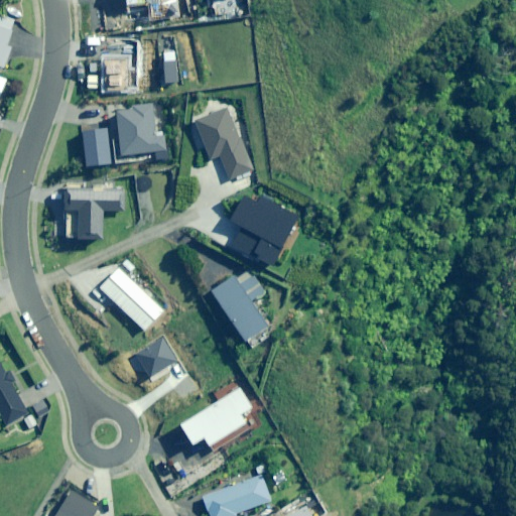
[(6,45),(14,24),(0,18),(0,67),(4,69),(11,47),(6,45)]
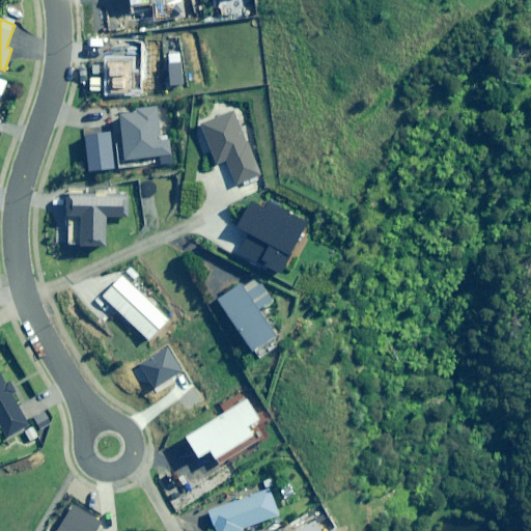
[(138,89),(159,89),(160,50),(137,49),(136,71),(139,71),(138,89)]
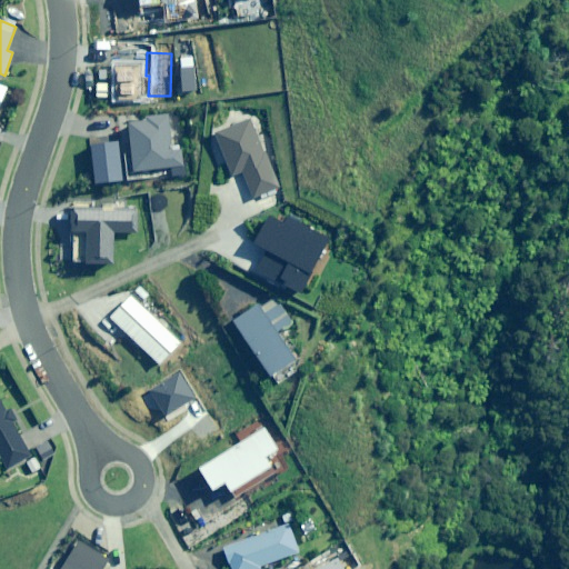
[(180,152),(172,153),(167,117),(127,122),(133,172),(182,166),(180,152)]
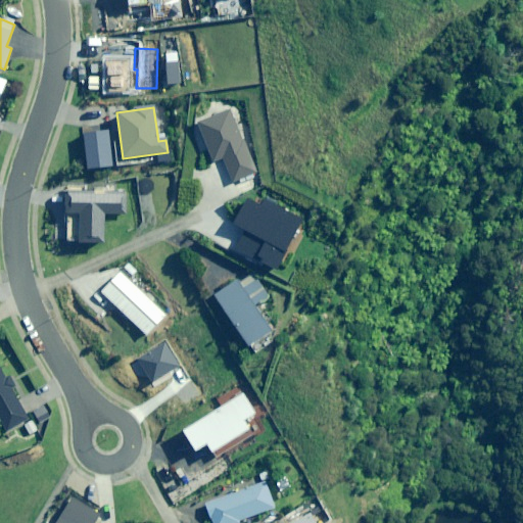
[(230,184),(256,173),(230,110),(197,125),(214,163),(221,160),(230,184)]
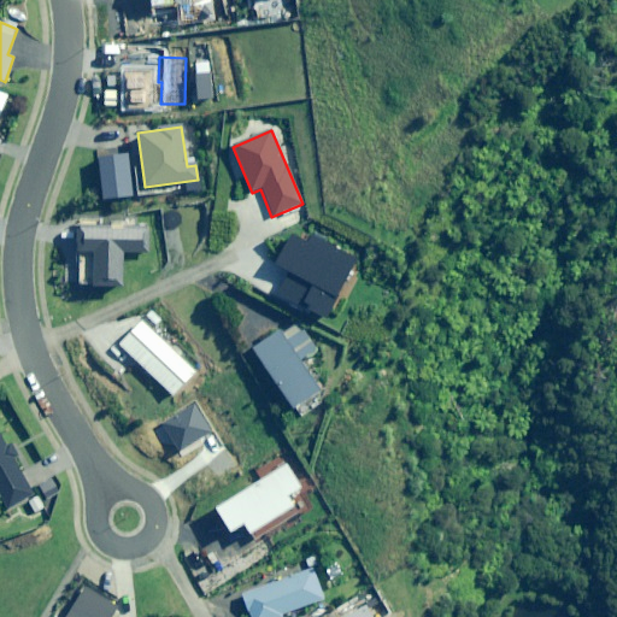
[(147,229),(78,227),(76,286),(123,287),(124,252),(146,253),(147,229)]
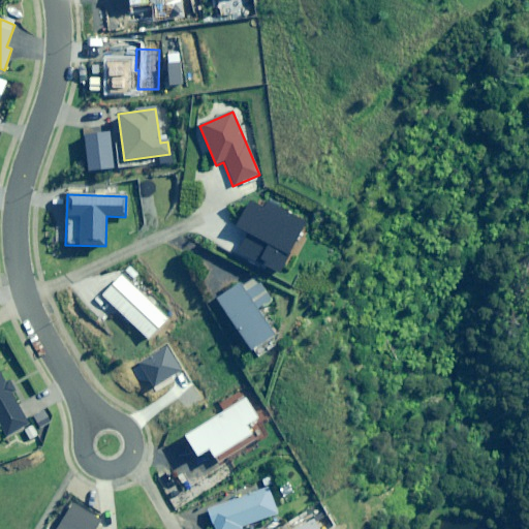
[(168,319),(124,275),(103,296),(148,340),(168,319)]
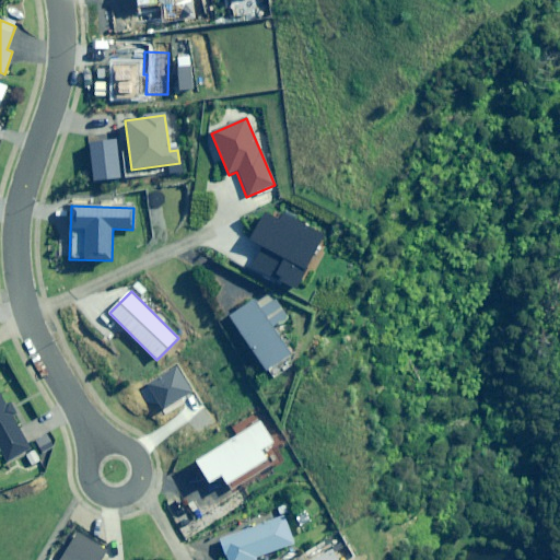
[(288,318),(271,295),(257,305),(253,300),(228,317),(265,371),(290,353),(273,328),(288,318)]
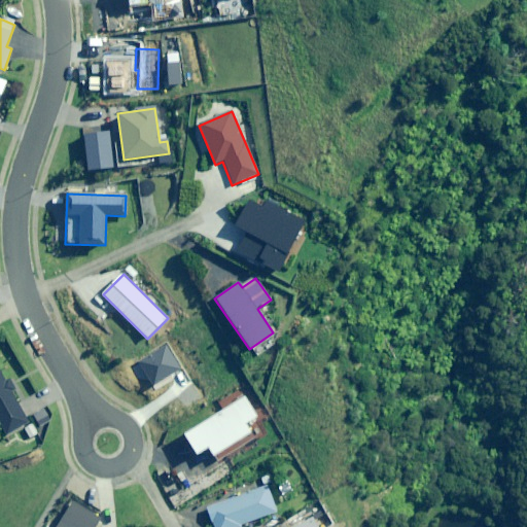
[(0,420),(7,433),(29,421),(0,369),(0,420)]
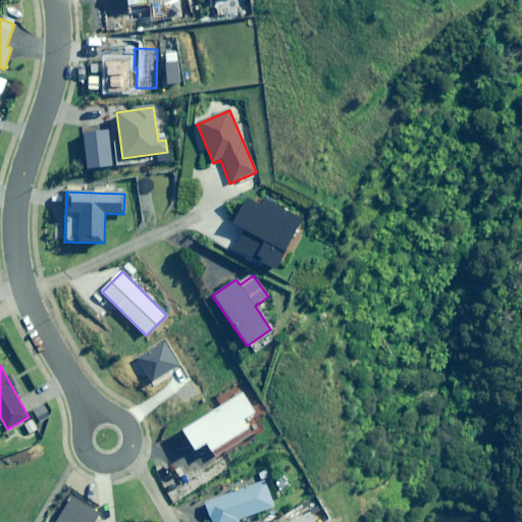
[(184,430),(196,450),(207,444),(213,453),(250,429),(244,420),(255,413),(243,394),(184,430)]
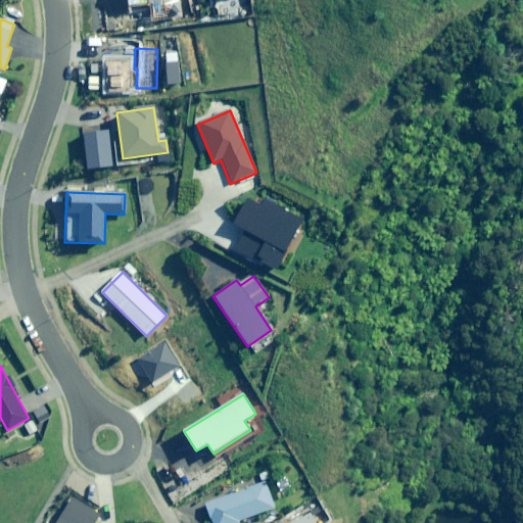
[(40,431),(36,421),(24,426),(29,436),(40,431)]
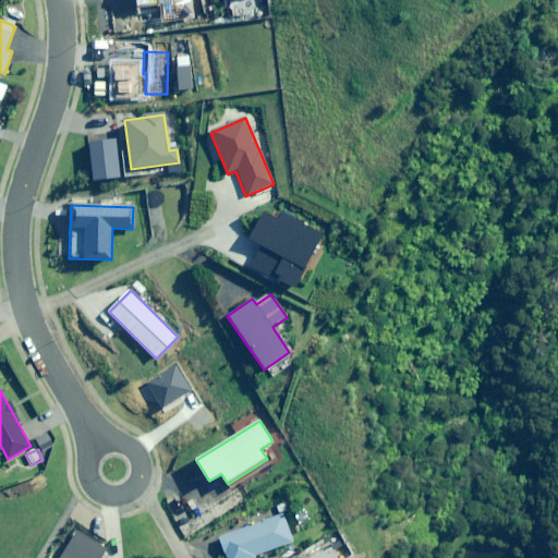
[(218,540),(226,557),(253,557),(293,541),(281,513),(218,540)]
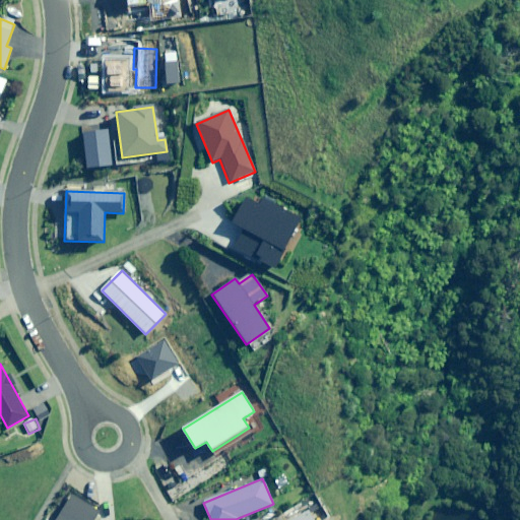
[(70,497),(56,519),(93,519),(98,513),(70,497)]
